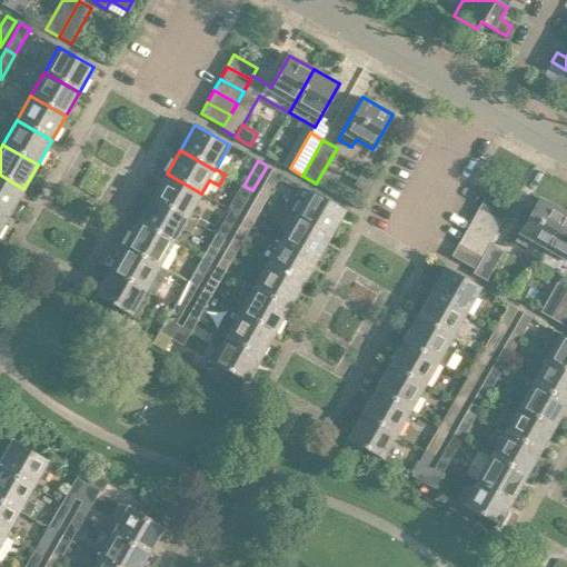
[(365,165),(355,183),(370,192),(380,173),(365,165)]
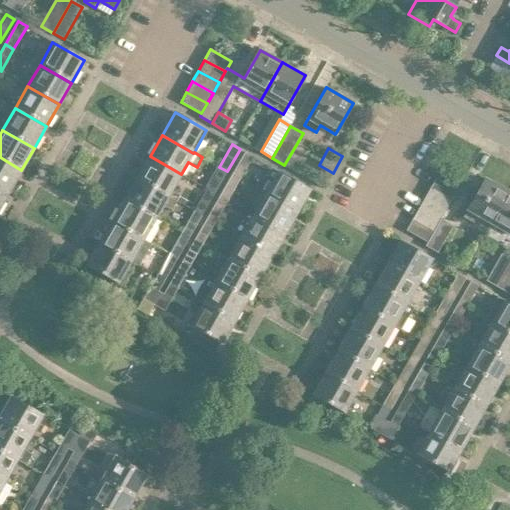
[(232,174),(240,179),(253,156),(245,151),(232,174)]
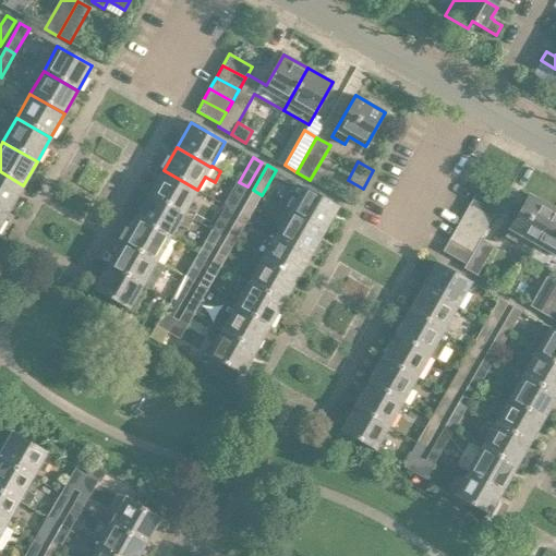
[(183,214),(184,214),(197,190),(164,170),(149,194),(183,214)]
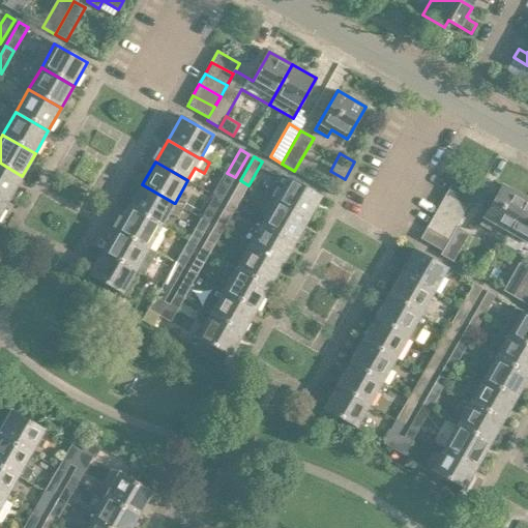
[(0,193),(9,198),(22,176),(0,163),(0,193)]
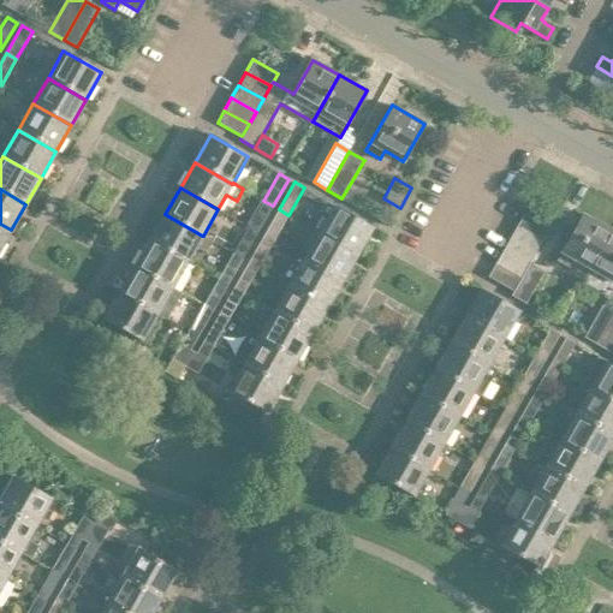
[(273,206),(263,201),(249,227),(259,232),(273,206)]
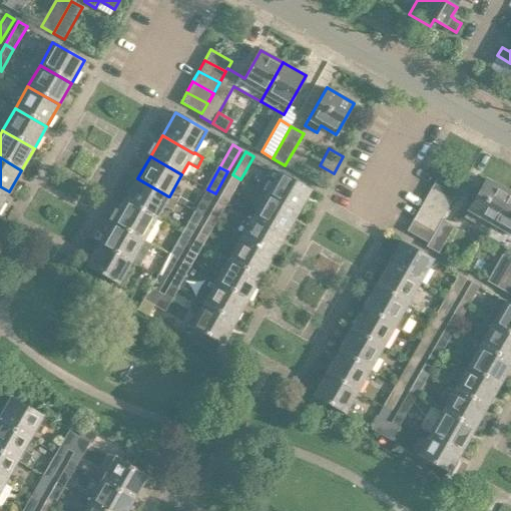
[(259,189),(267,194),(298,212),(311,190),(280,172),(272,167),(259,189)]
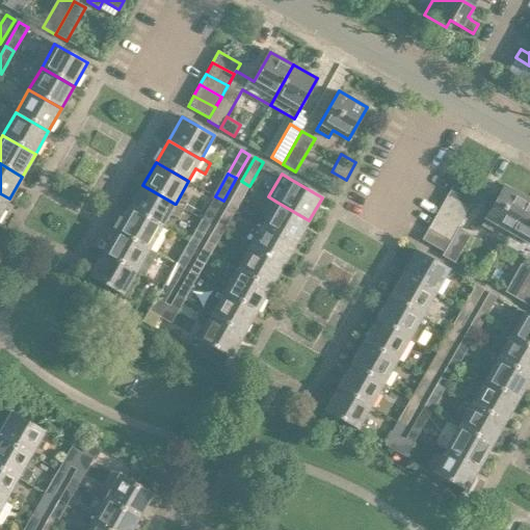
[(249,186),(241,181),(229,204),(237,208),(249,186)]
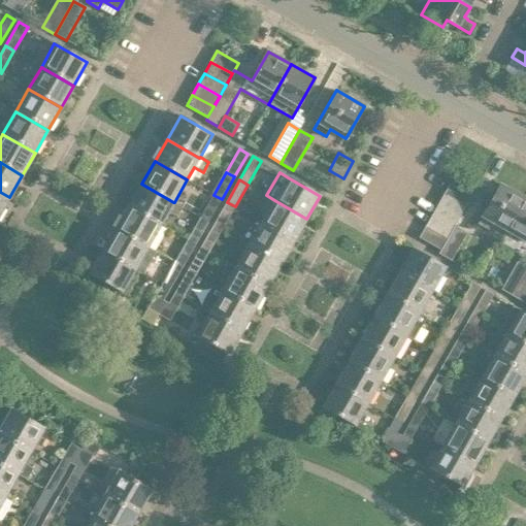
[(446,194),(465,204),(470,194),(452,183),(446,194)]
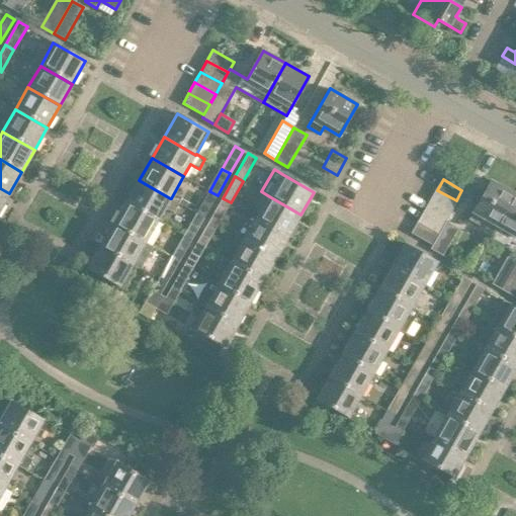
[(170,198),(139,180),(126,202),(158,221),(166,207),(174,212),(179,203),(171,198),(170,198)]
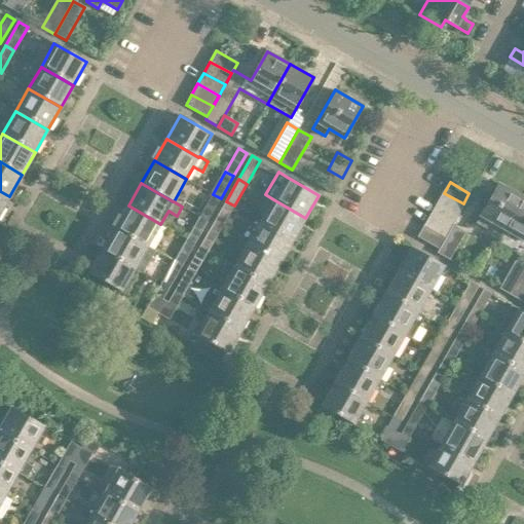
[(498,183),(476,222),(487,228),(491,221),(503,228),(522,196),(498,183)]
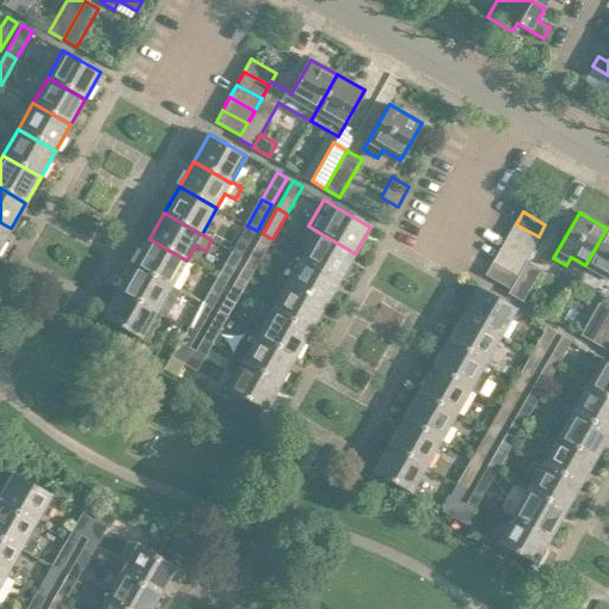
[(0,246),(11,228),(0,222),(0,246)]
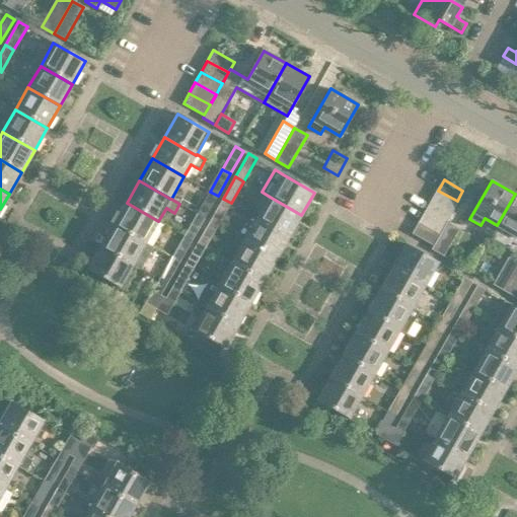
[(432,201),(451,212),(457,201),(438,191),(432,201)]
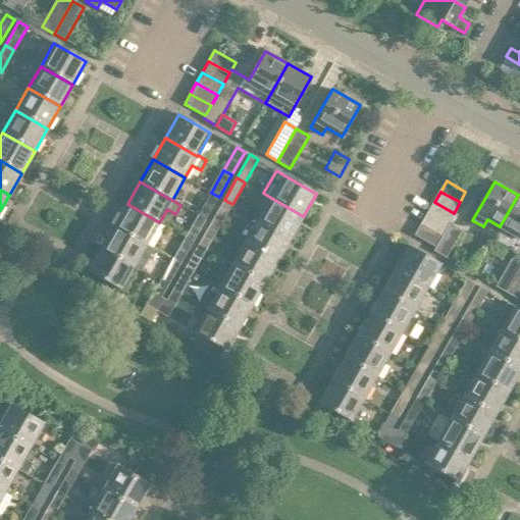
[(219,197),(211,193),(198,214),(206,219),(219,197)]
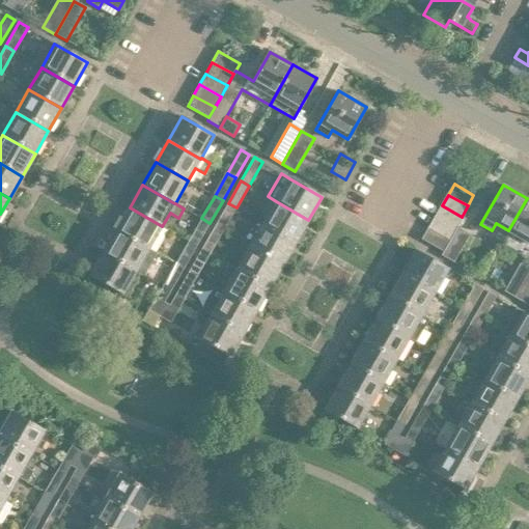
[(528,199),(527,198),(508,230),(523,238),(519,246),(528,251),(528,199)]
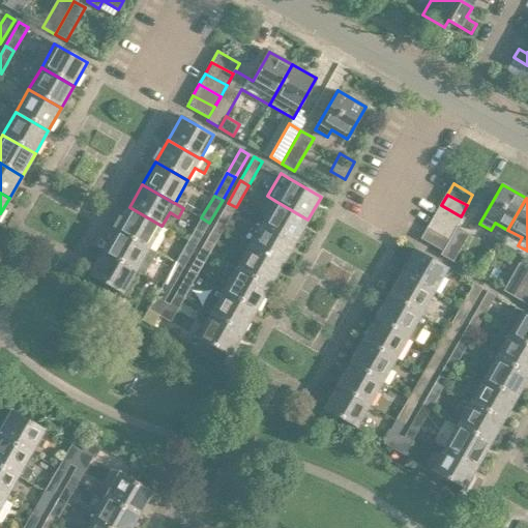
[(263,224),(295,242),(308,220),(275,201),(263,224)]
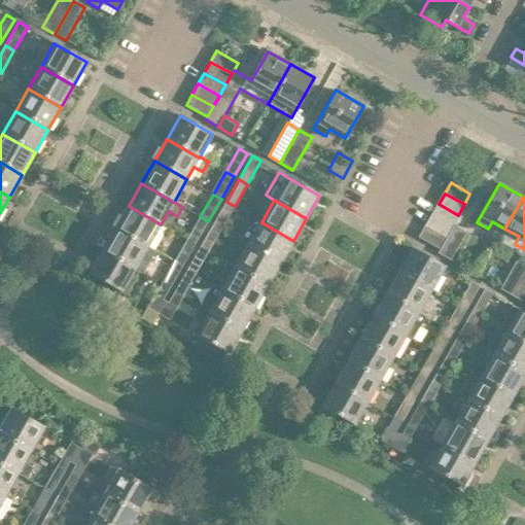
[(235,206),(226,202),(213,224),(221,229),(235,206)]
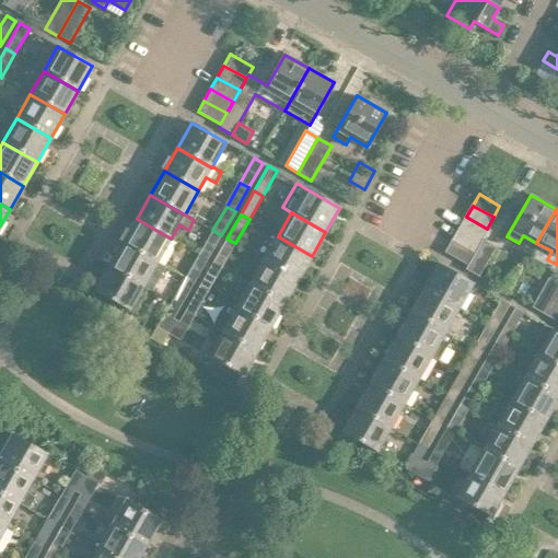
[(479,241),(481,237),(487,229),(466,217),(460,229),(479,241)]
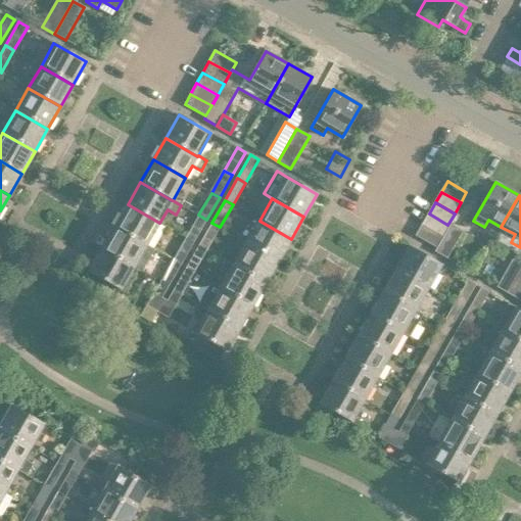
[(128,204),(114,227),(147,245),(159,223),(128,204)]
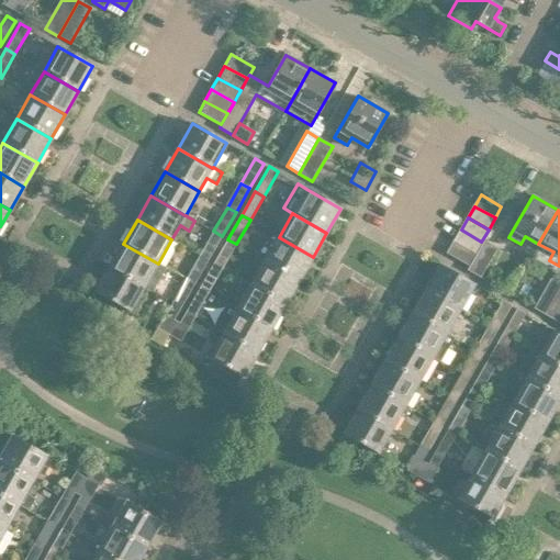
[(481,242),(461,230),(455,241),(474,253),(481,242)]
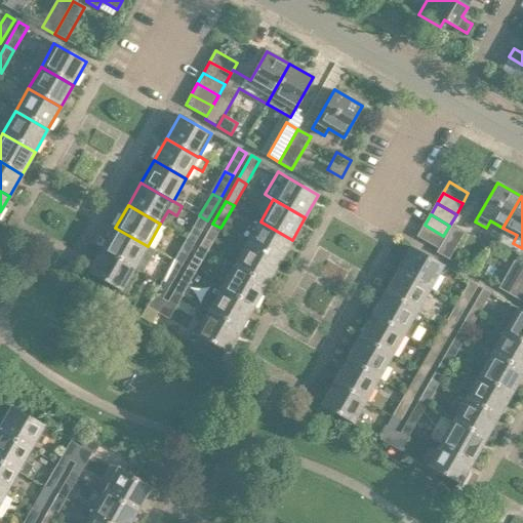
[(207,220),(199,215),(187,238),(195,243),(207,220)]
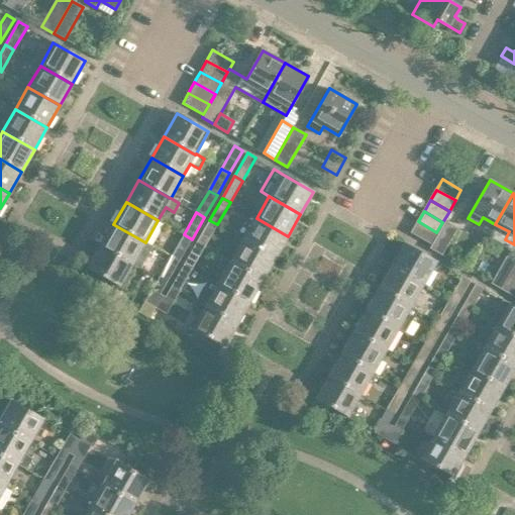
[(243,239),(275,258),(288,236),(256,218),(243,239)]
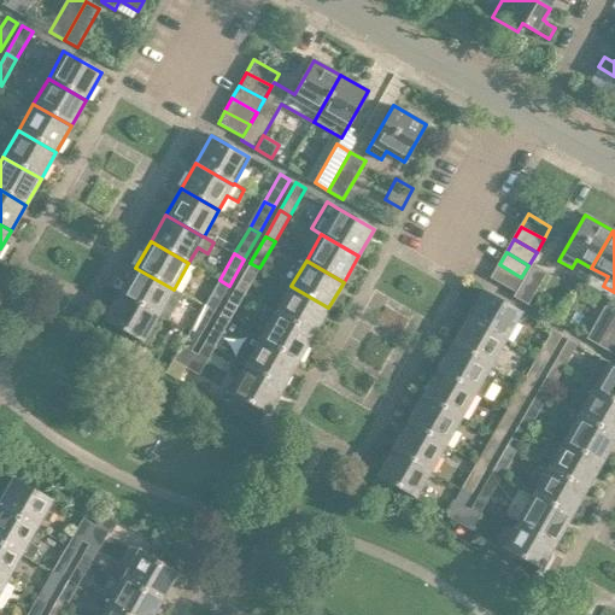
[(511,294),(526,303),(544,270),(531,262),(528,265),(521,277),(515,290),(511,294)]
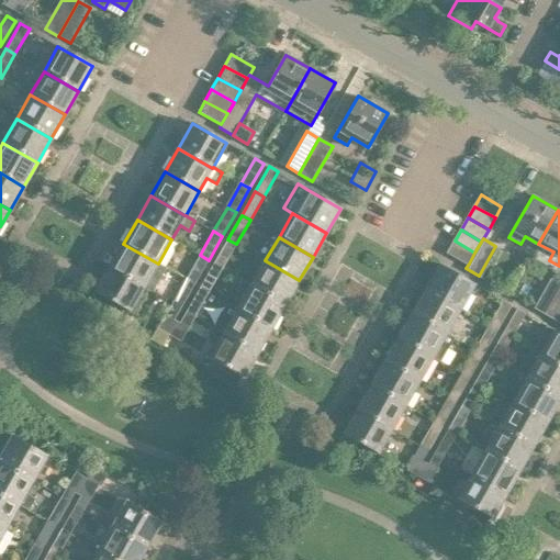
[(236,244),(227,239),(214,262),(223,268),(236,244)]
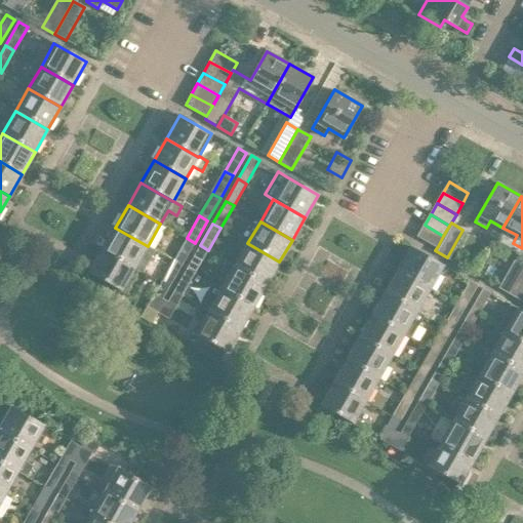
[(425,225),(418,235),(438,246),(443,236),(425,225)]
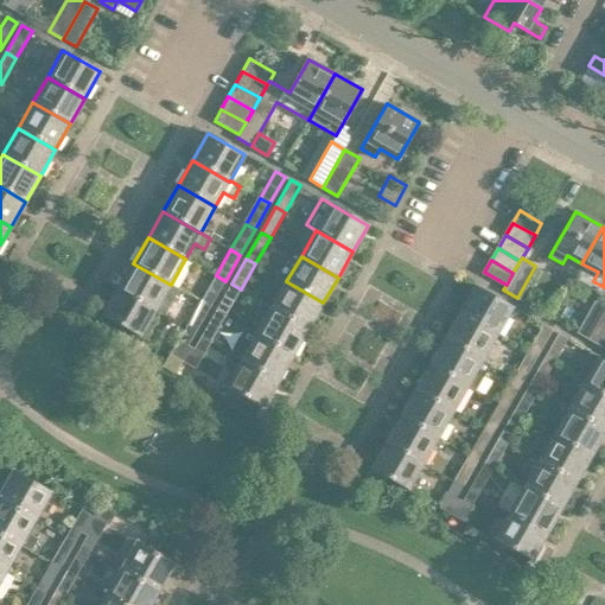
[(155,310),(171,285),(133,263),(119,288),(155,310)]
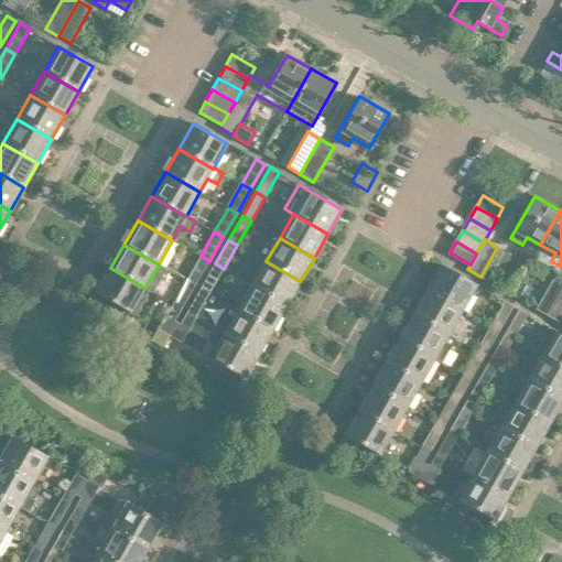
[(209,261),(201,256),(186,280),(195,284),(209,261)]
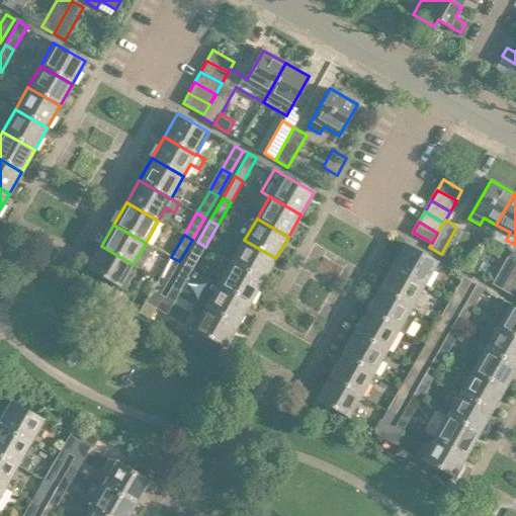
[(232,262),(263,280),(275,258),(244,240),(232,262)]
